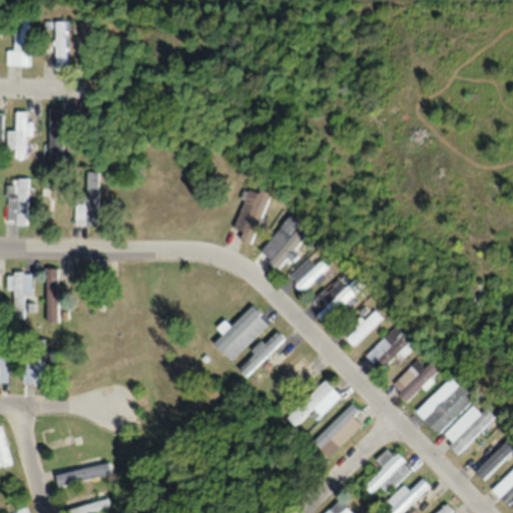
[(7,68),(29,68),(30,22),(17,21),(17,52),(8,52),(7,68)]
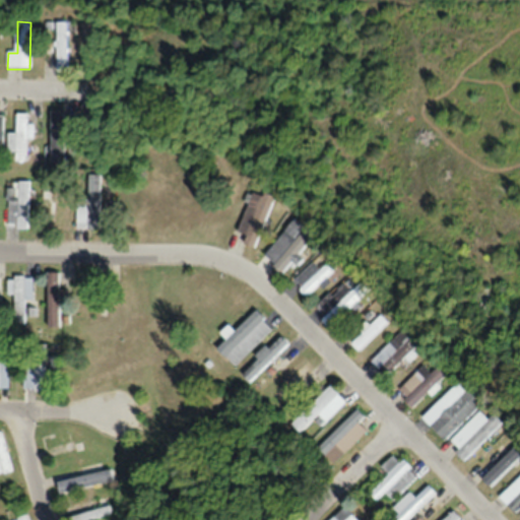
[(66,72),(66,23),(55,23),(55,72),(66,72)]
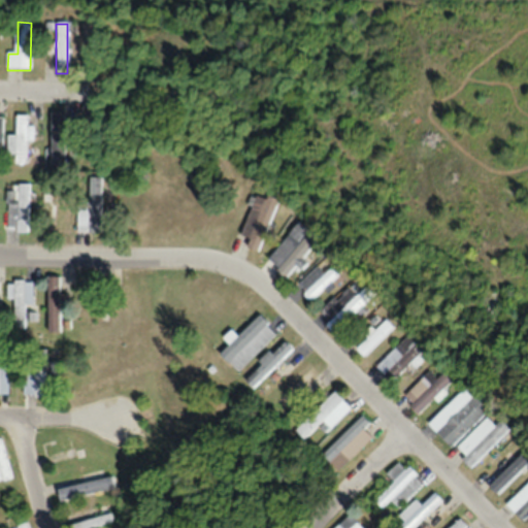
[(27,117),(14,117),(13,165),(26,165),(27,117)]
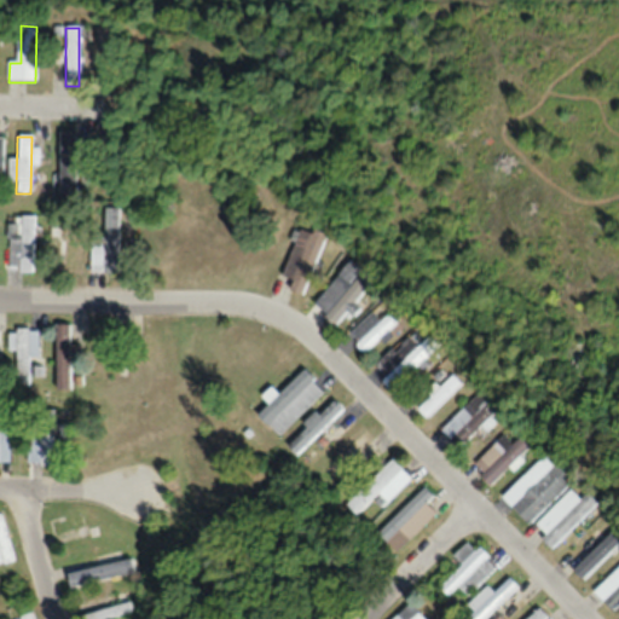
[(98,210),(98,275),(117,275),(117,210),(98,210)]
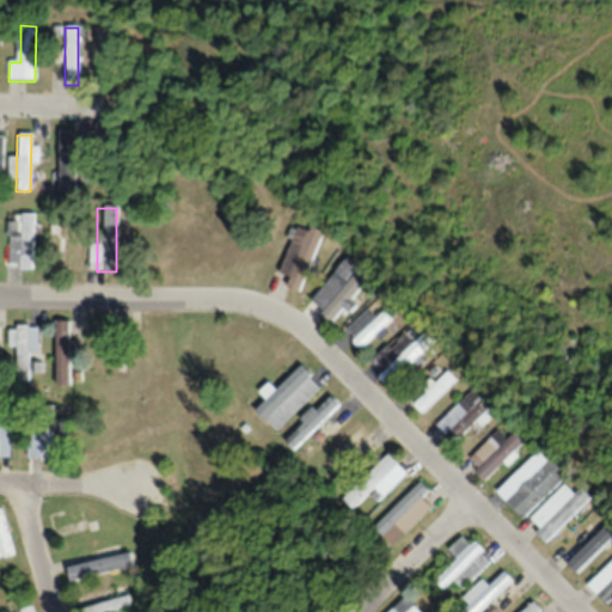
[(32,214),(22,214),(22,234),(10,234),(10,270),(32,270),(32,214)]
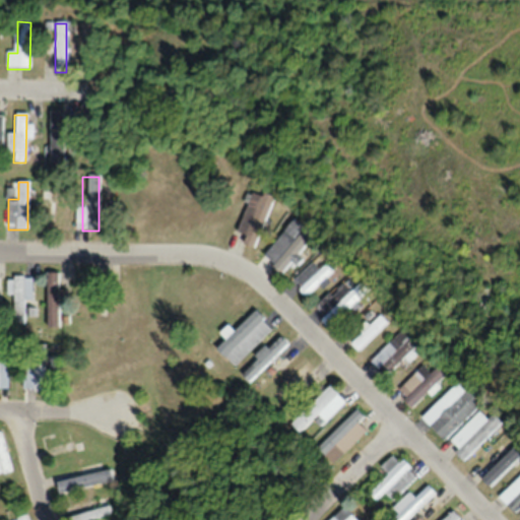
[(238,233),(247,236),(244,245),(256,249),(273,197),(251,190),(238,233)]
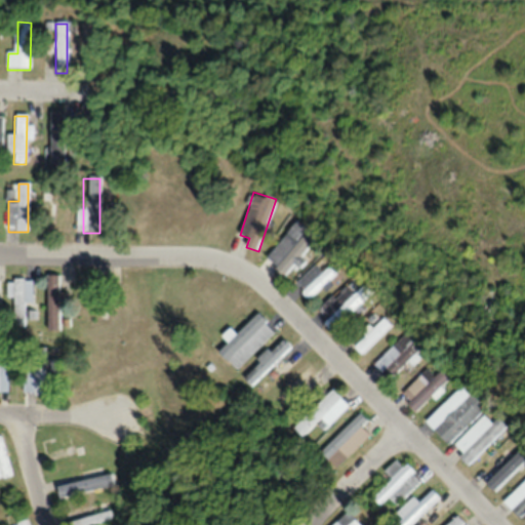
[(71,231),(71,196),(52,196),(52,231),(71,231)]
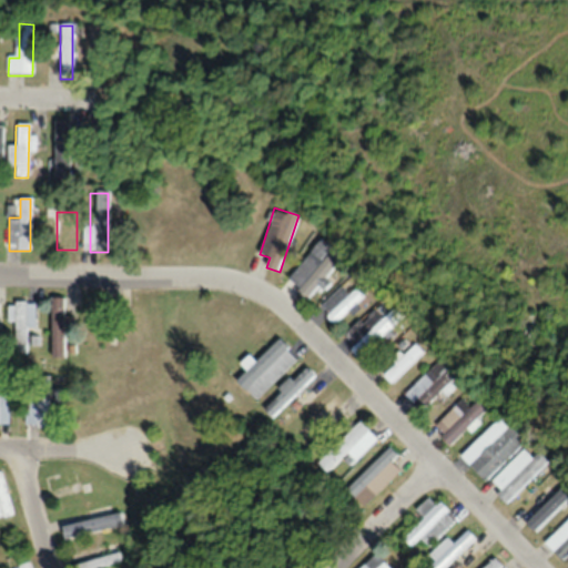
[(343,256),(320,239),(288,282),(312,300),(343,256)]
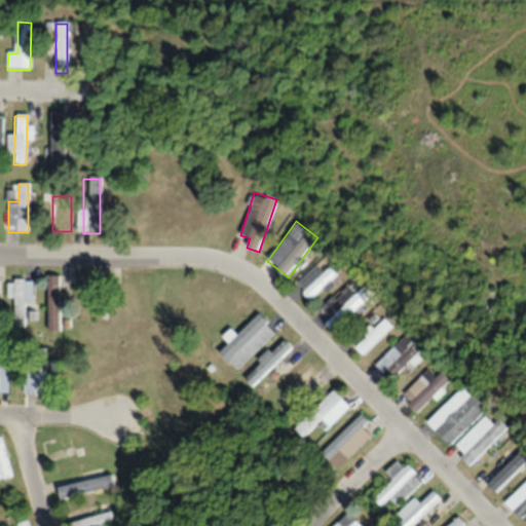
[(322,274),(315,267),(297,286),(311,300),(337,275),(330,267),(322,274)]
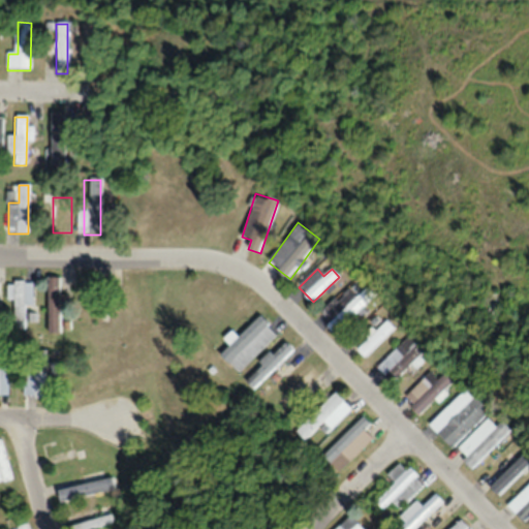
[(60,312),(68,312),(68,296),(59,296),(59,279),(48,279),(48,332),(60,332),(60,312)]
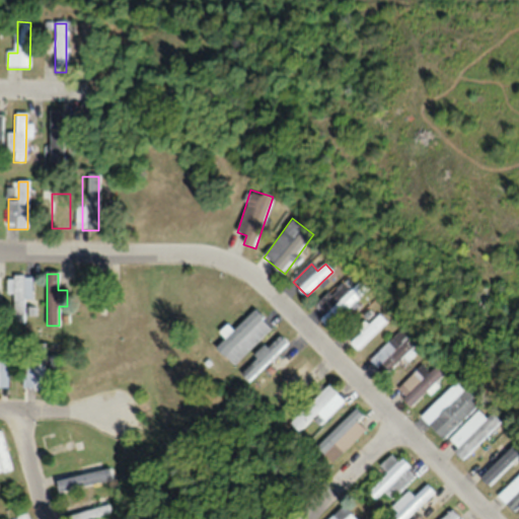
[(32,300),(32,276),(8,276),(8,297),(14,297),(14,319),(24,319),(24,300),(32,300)]
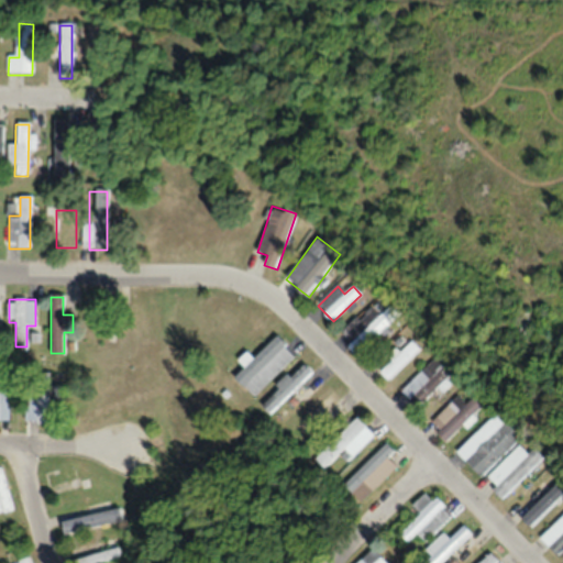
[(85,344),(102,344),(102,300),(85,300),(85,344)]
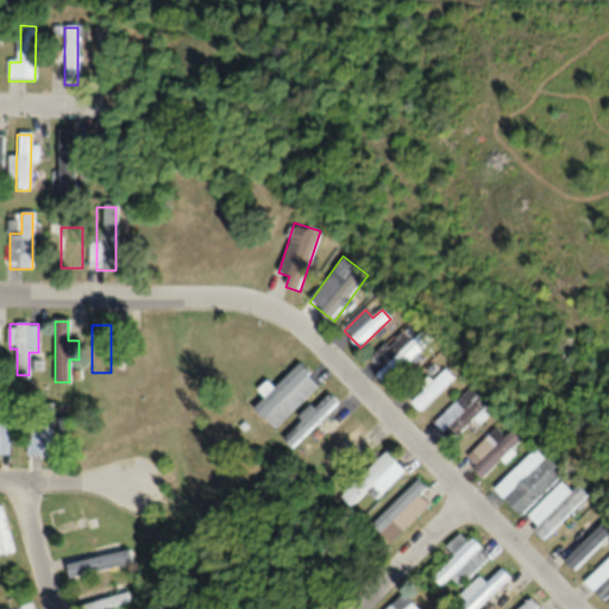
[(409,344),(400,333),(369,364),(388,383),(429,341),(421,332),(409,344)]
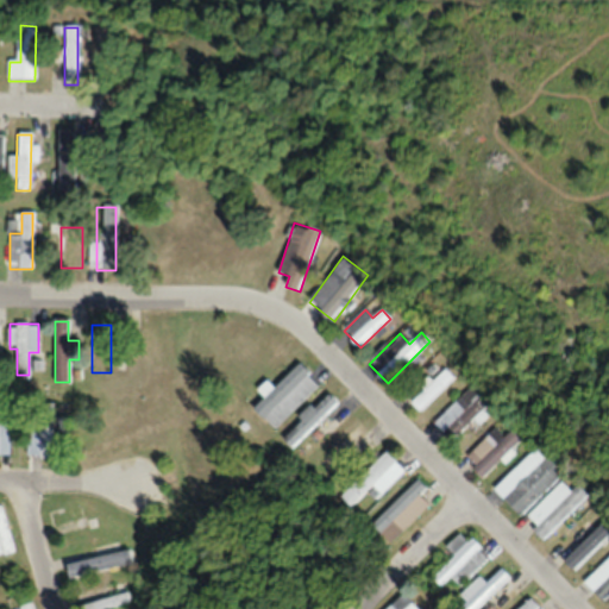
[(277,389),(269,381),(261,391),(268,397),(256,410),(278,431),(322,383),(301,363),(277,389)]
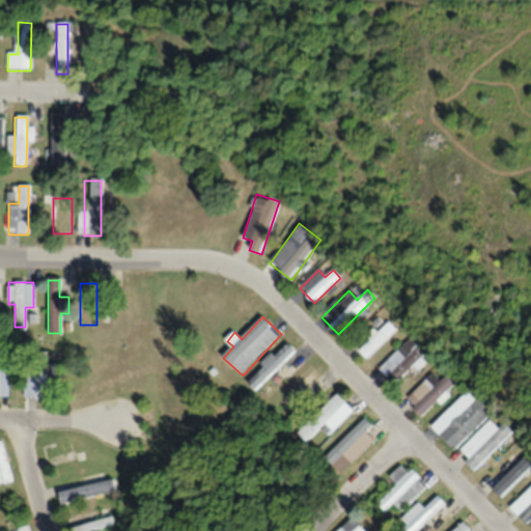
[(393,386),(429,353),(413,336),(378,369),(393,386)]
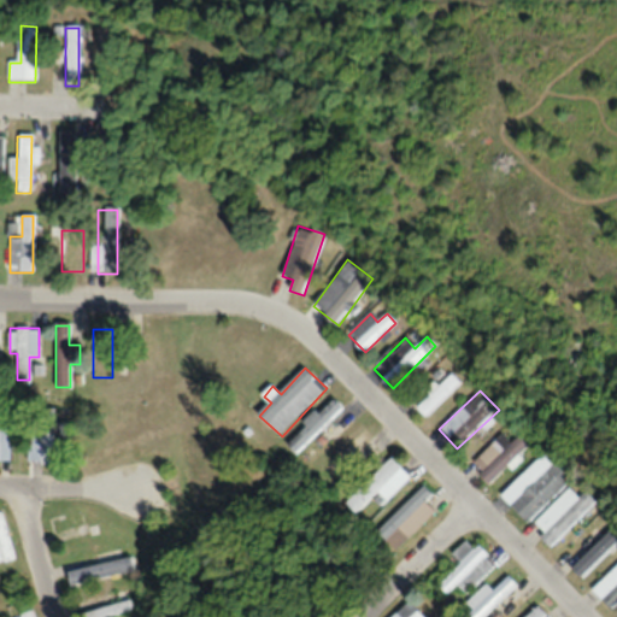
[(345,407),(334,397),(287,444),(299,454),(345,407)]
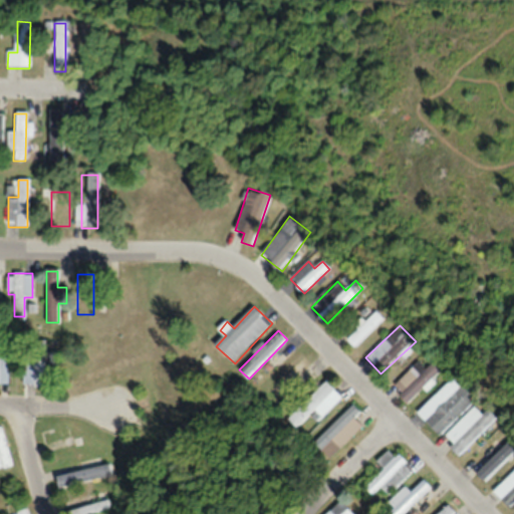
[(24,352),(23,387),(43,387),(44,368),(53,368),(53,353),(24,352)]
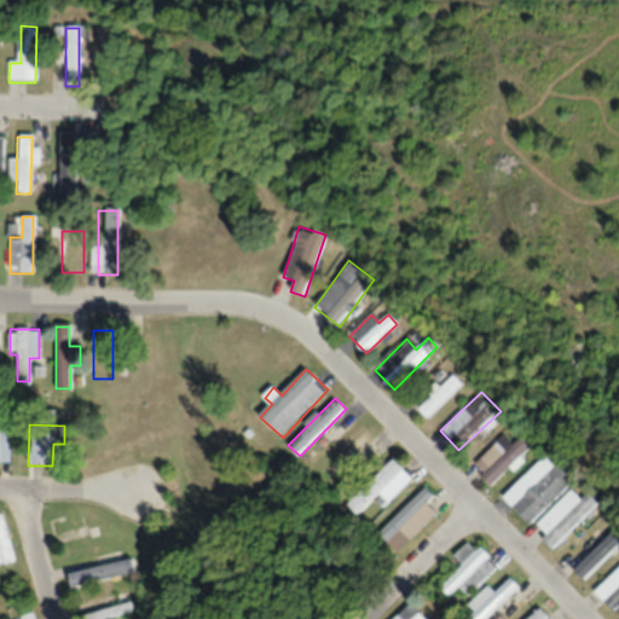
[(325,469),(335,479),(376,438),(366,428),(325,469)]
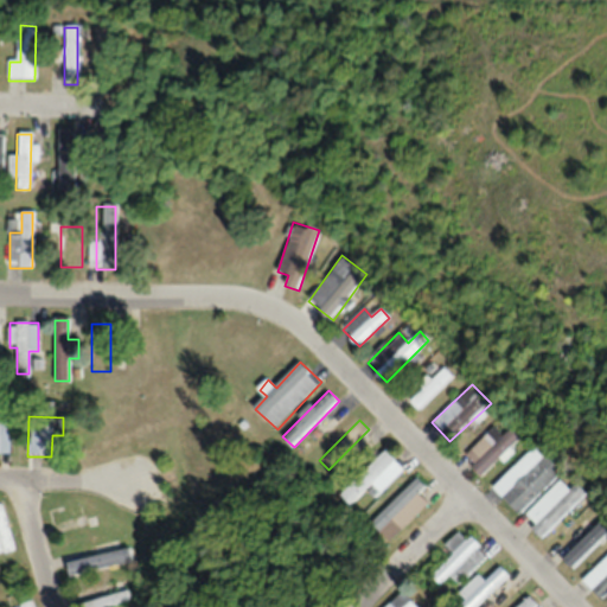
[(0,454),(10,455),(10,421),(0,421),(0,454)]
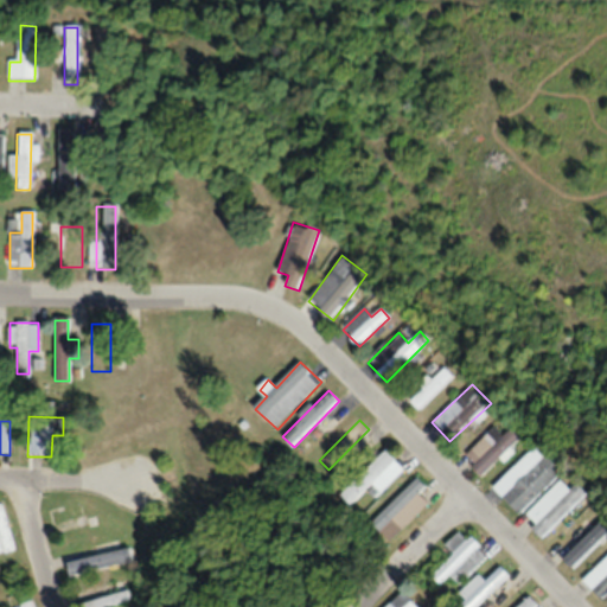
[(483,478),(522,439),(511,429),(503,438),(493,428),(464,458),(483,478)]
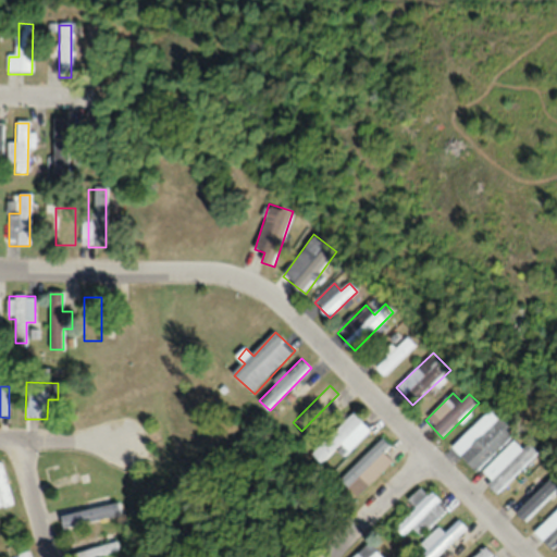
[(341,446),(349,455),(372,431),(354,413),(313,455),(323,465),(341,446)]
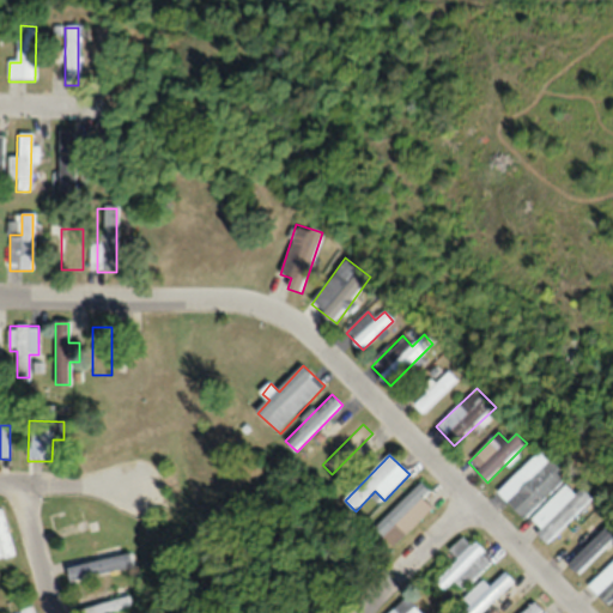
[(507,499),(525,519),(566,478),(548,460),(507,499)]
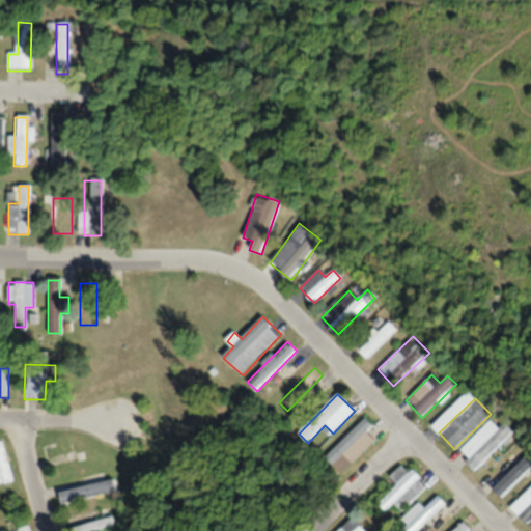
[(376,440),(368,431),(373,426),(365,418),(326,457),(342,474),(376,440)]
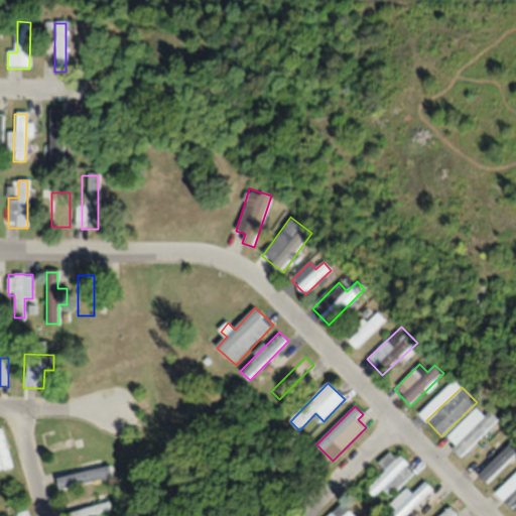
[(489,412),(484,417),(476,410),(445,439),(463,457),(498,421),(489,412)]
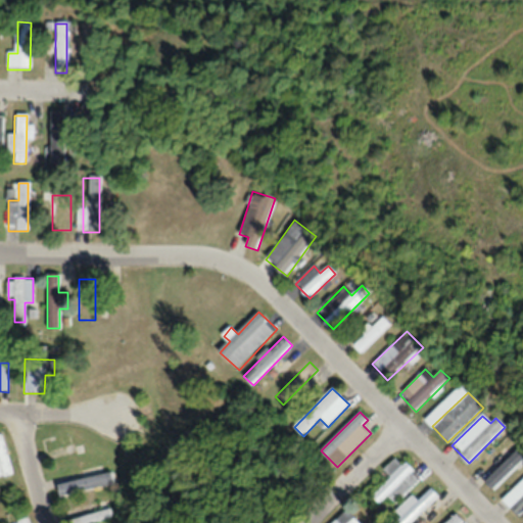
[(0,476),(11,473),(0,436),(0,476)]
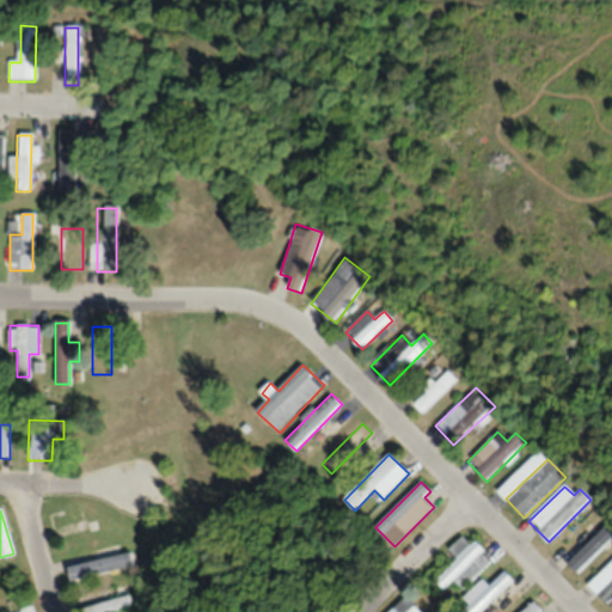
[(493,560),(465,534),(450,550),(458,558),(436,581),(446,591),(454,581),(464,589),(493,560)]
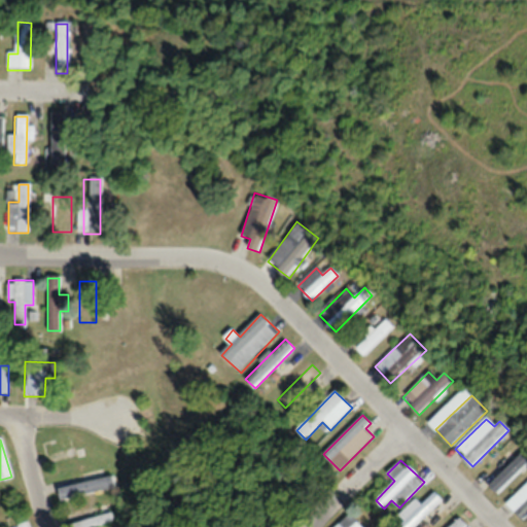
[(111,486),(108,475),(55,490),(58,502),(111,486)]
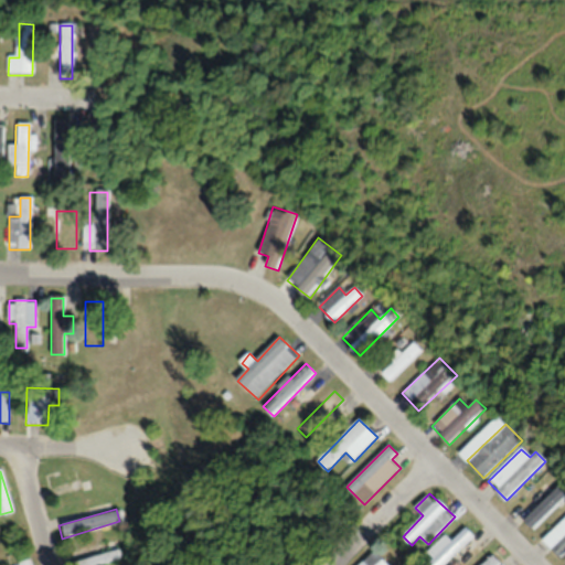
[(564,519),(543,541),(561,558),(564,553),(564,519)]
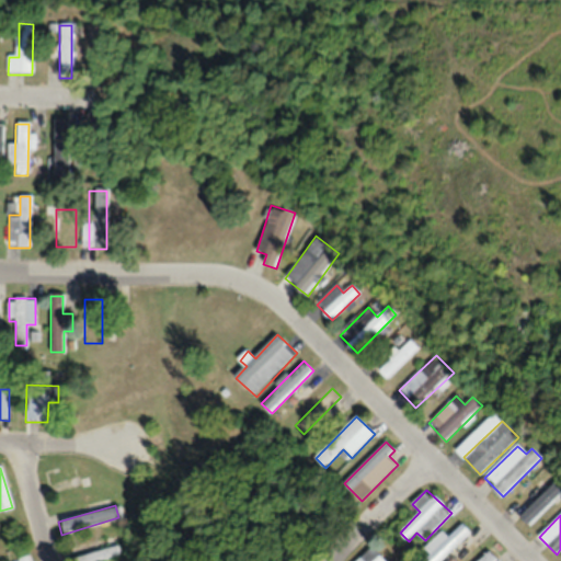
[(427,560),(439,560),(470,531),(464,524),(449,537),(443,531),(421,553),(427,560)]
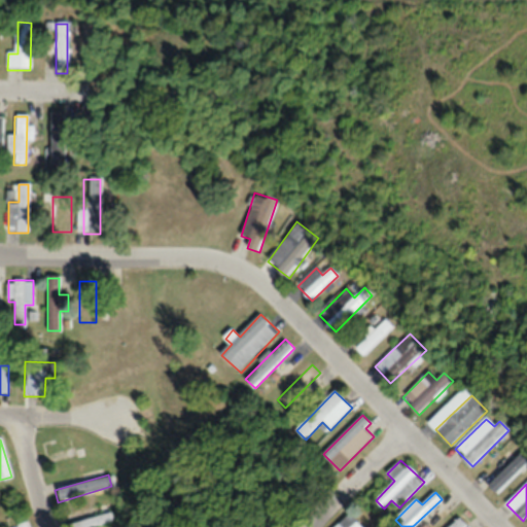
[(91,518),(88,508),(71,514),(74,526),(92,526),(112,521),(109,512),(91,518)]
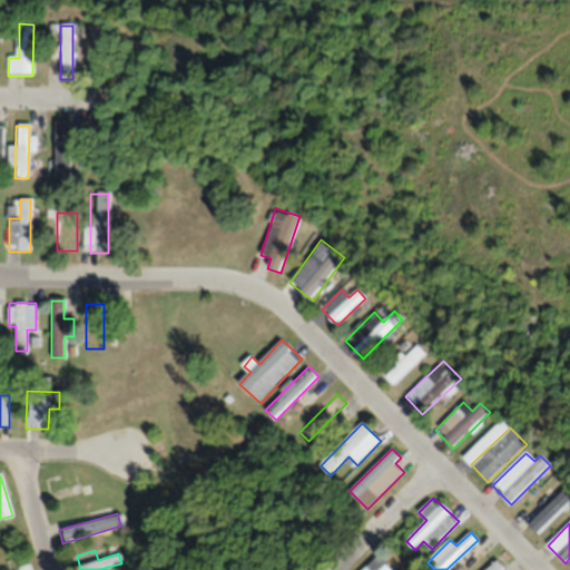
[(365,569),(391,569),(376,558),(365,569)]
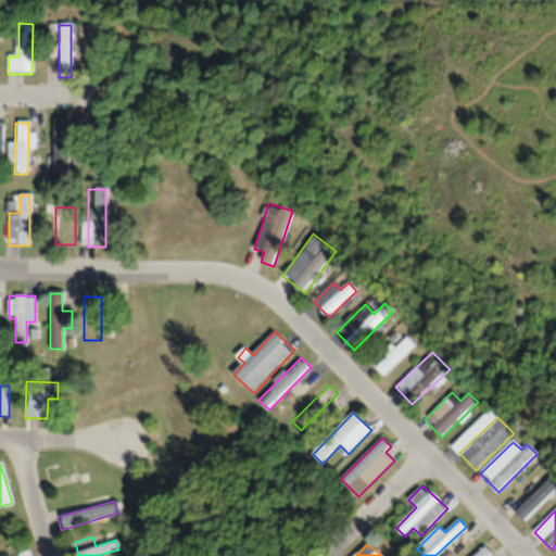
[(495,555),(484,545),(474,555),(495,555)]
